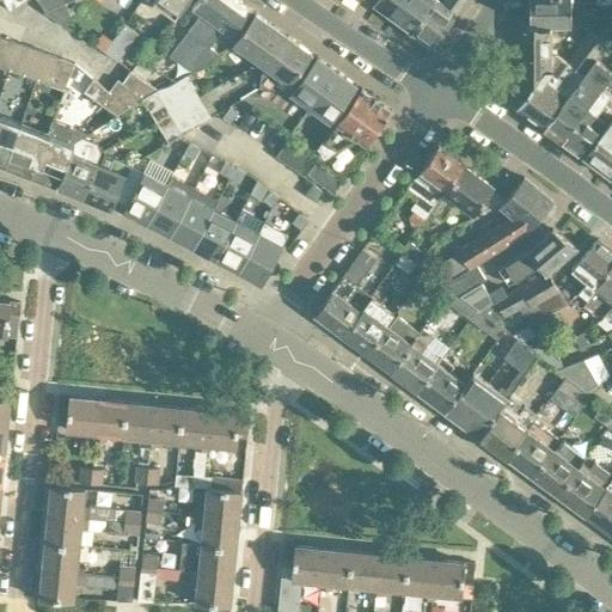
[(25,0),(2,0),(10,10),(25,0)]
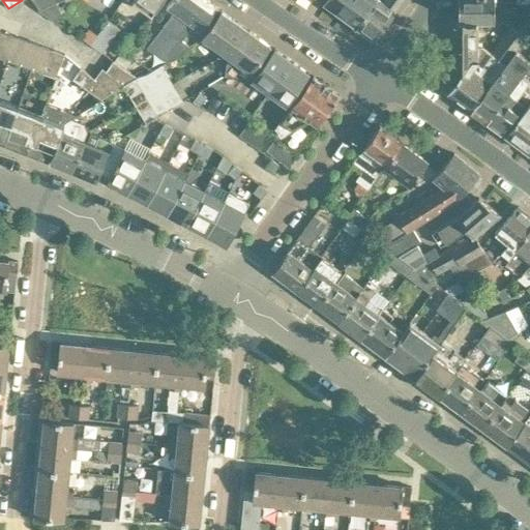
[(32,0),(39,11),(55,22),(62,13),(56,2),(61,0),(32,0)]
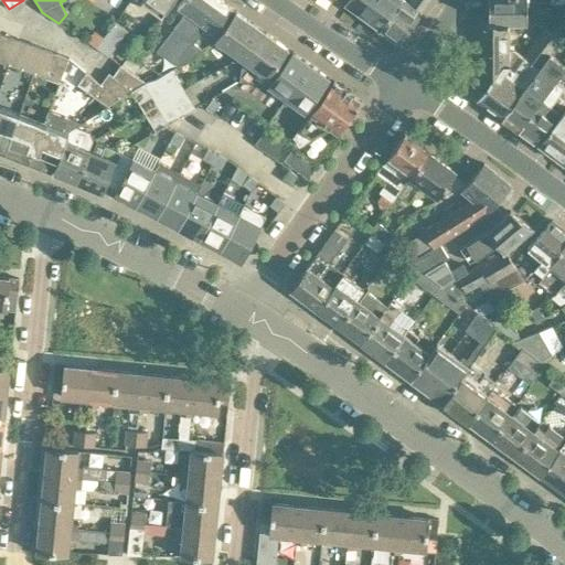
[(141,0),(140,1),(162,16),(172,0),(141,0)]
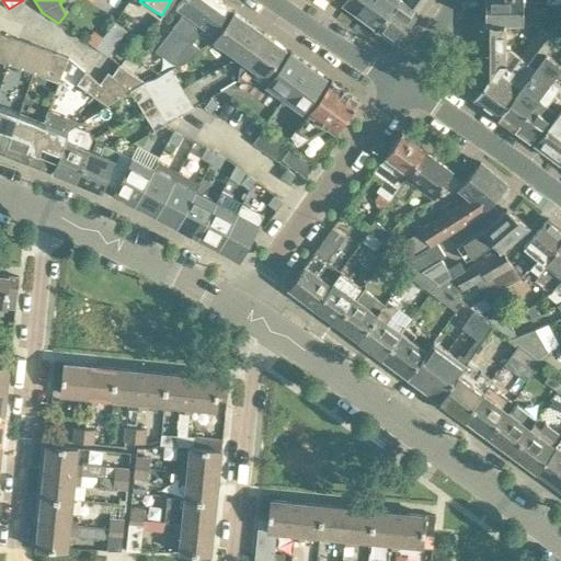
[(230,8),(219,0),(181,0),(176,7),(184,12),(163,41),(163,39),(156,50),(176,66),(201,49),(192,43),(204,27),(212,33),(230,8)]
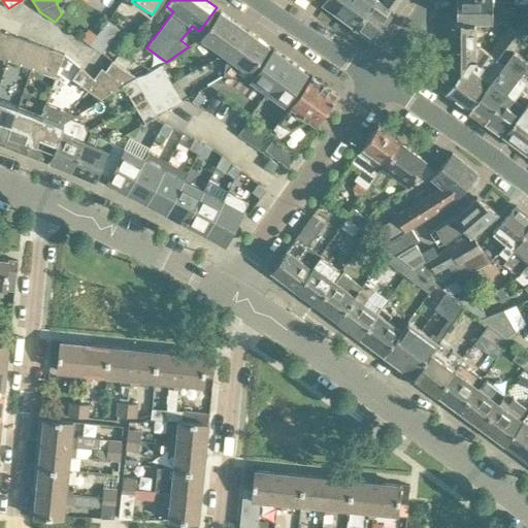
[(322,0),(322,1),(338,13),(347,0),(322,0)]
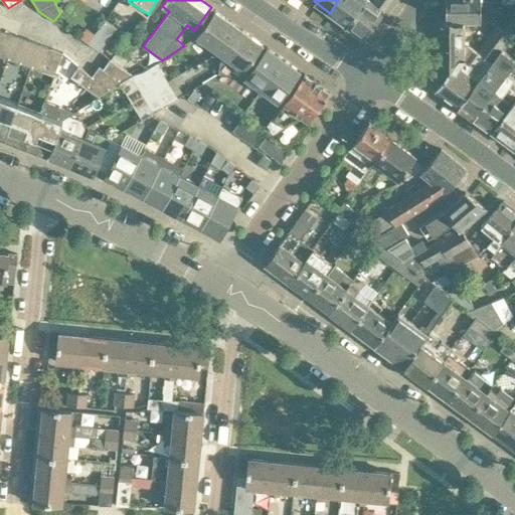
[(338,0),(330,13),(347,26),(363,0),(338,0)]
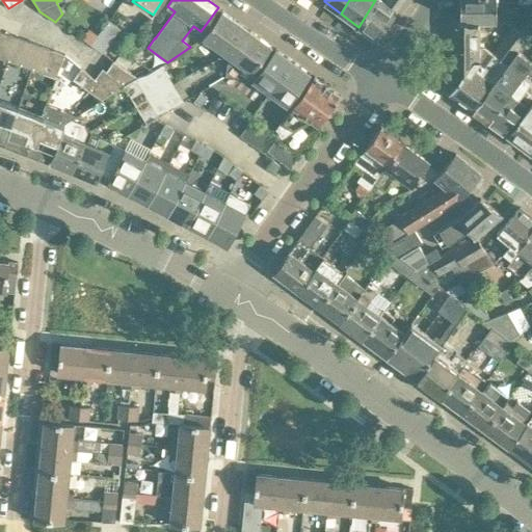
[(379,0),(375,0),(358,27),(375,38),(403,0),(387,0),(384,3),(379,0)]
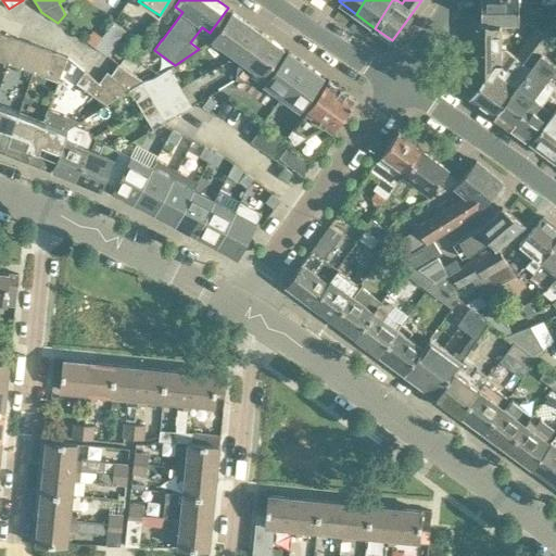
[(480,0),(481,20),(501,20),(518,20),(518,3),(526,3),(526,0),(480,0)]
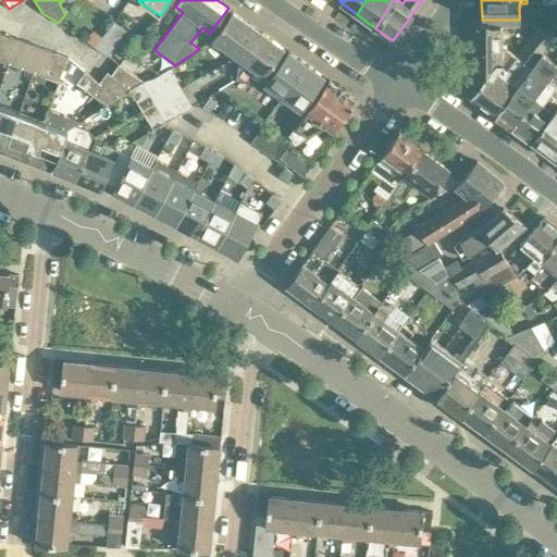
[(243,61),(263,33),(232,11),(212,39),(243,61)]
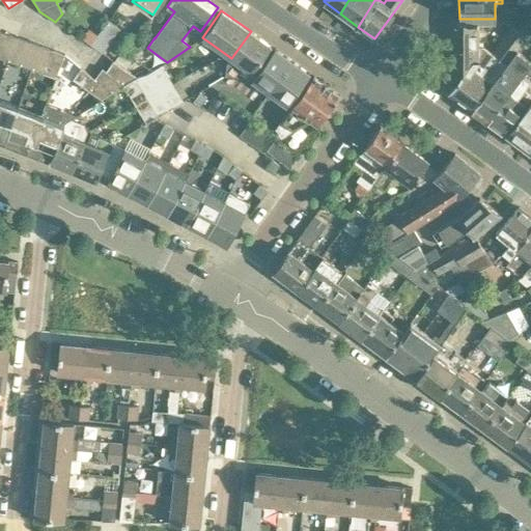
[(478,45),(478,19),(459,19),(448,19),(448,79),(448,92),(472,110),(515,51),(516,49),(527,35),(512,26),(494,52),(483,45),(478,45)]
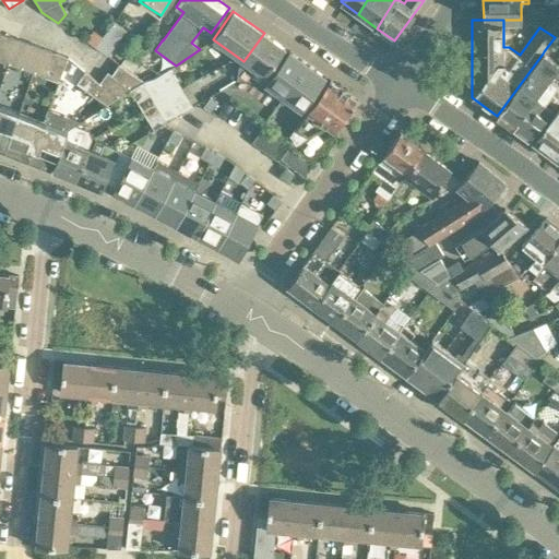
[(94,46),(107,56),(127,31),(115,21),(94,46)]
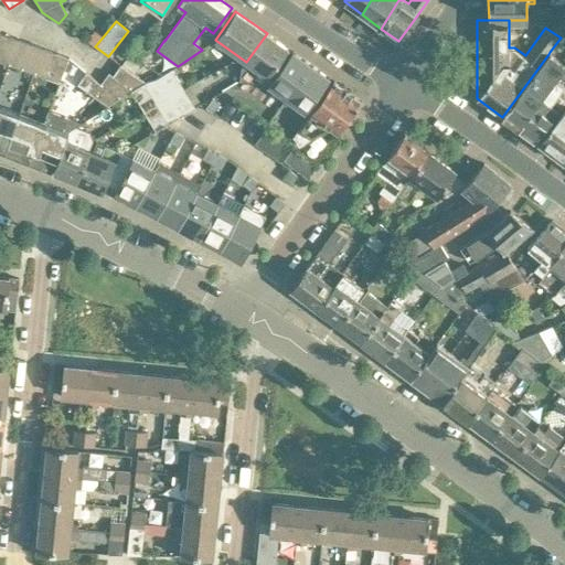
[(0,33),(0,62),(8,65),(17,39),(0,33)]
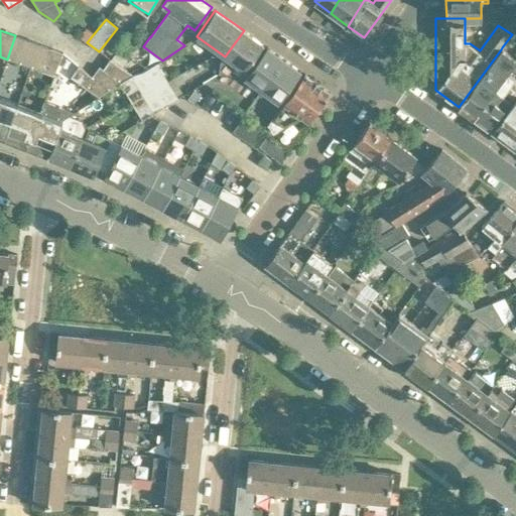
[(241,76),(263,44),(244,30),(225,56),(221,62),(220,74),(241,76)]
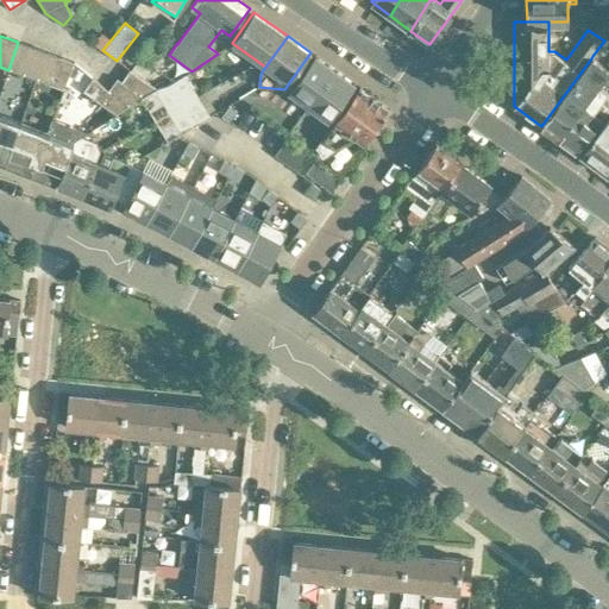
[(33,48),(18,42),(8,70),(24,75),(33,48)]
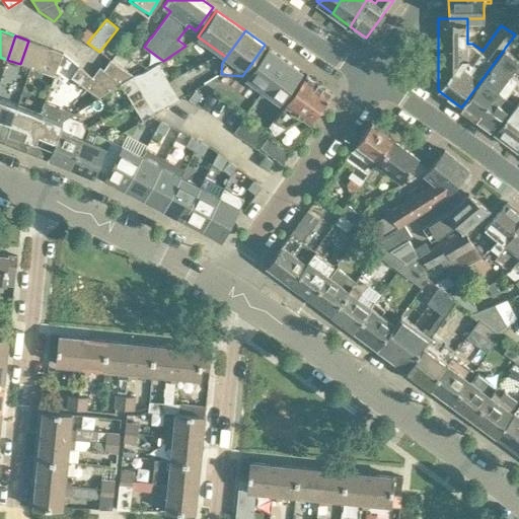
[(30,68),(31,65),(40,44),(28,41),(20,64),(30,68)]
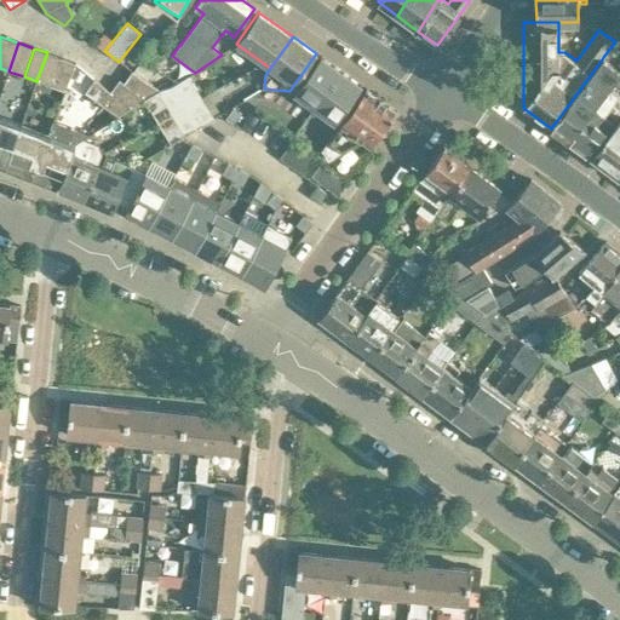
[(36,81),(51,86),(61,58),(47,52),(38,78),(36,81)]
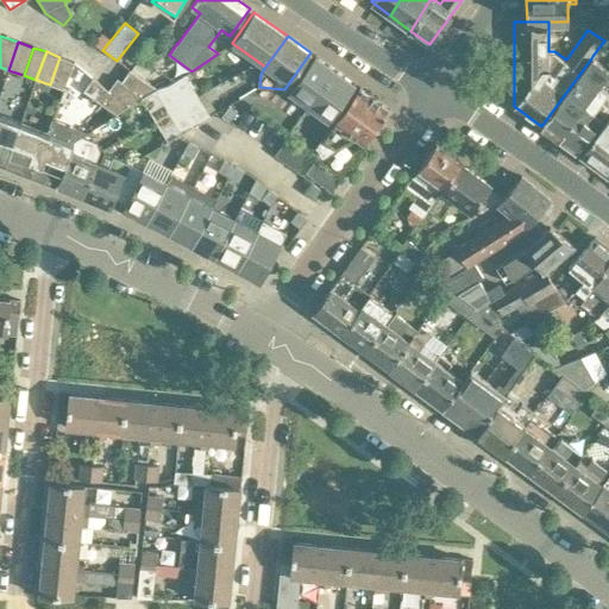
[(312,107),(337,71),(314,56),(289,90),(312,107)]
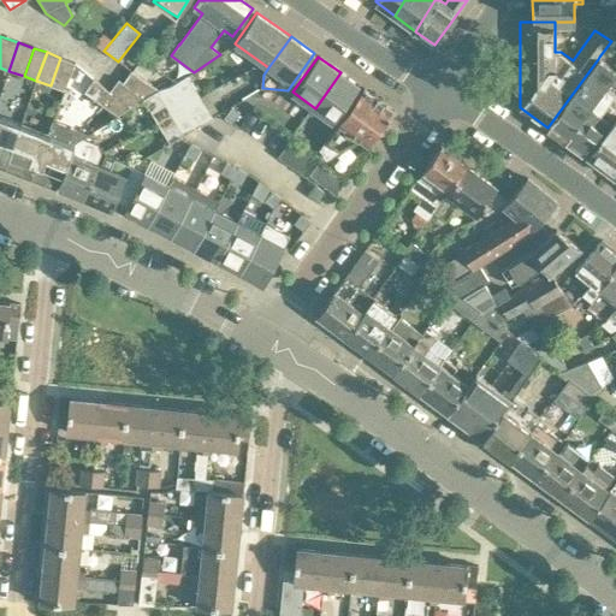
[(64,90),(75,63),(60,58),(51,86),(64,90)]
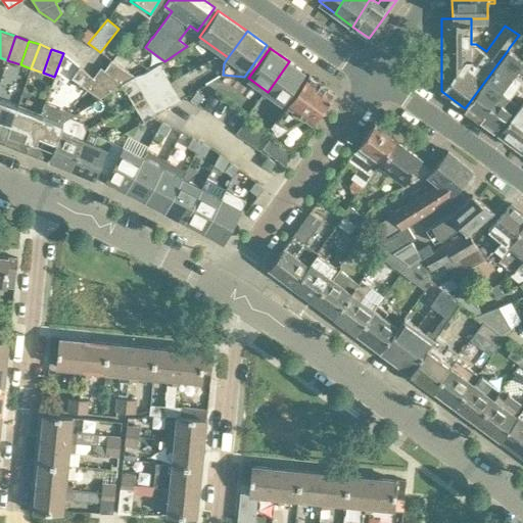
[(485,81),(468,105),(472,109),(470,111),(480,119),(514,74),(522,61),(522,60),(508,50),(485,81)]
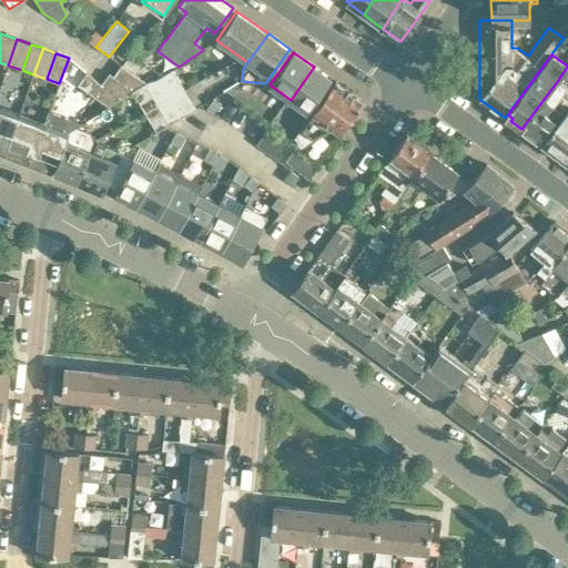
[(133,90),(143,84),(146,82),(121,64),(113,75),(133,90)]
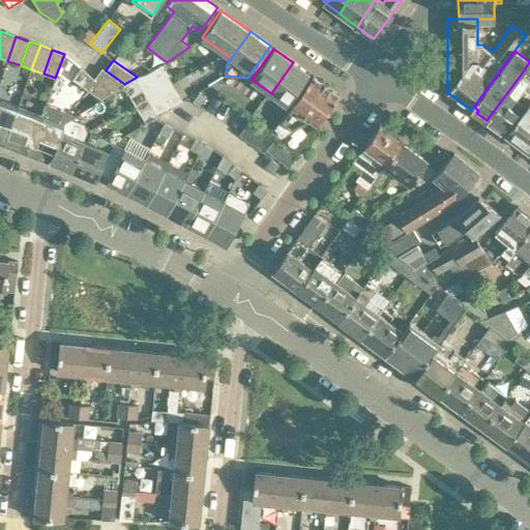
[(290,107),(310,80),(306,77),(308,74),(293,62),(271,93),(287,105),(290,107)]
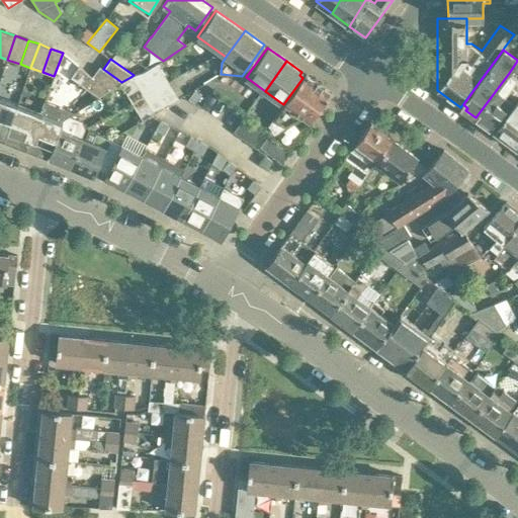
[(134,75),(132,76),(144,95),(168,81),(158,64),(146,71),(134,75)]
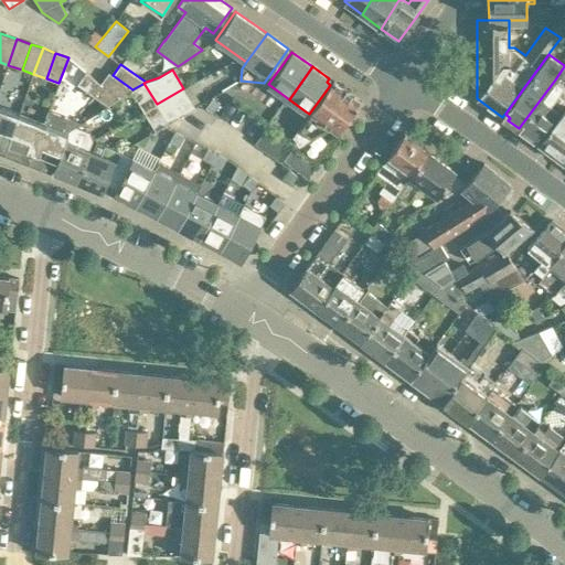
[(100,84),(86,72),(77,84),(88,92),(107,106),(120,98),(100,84)]
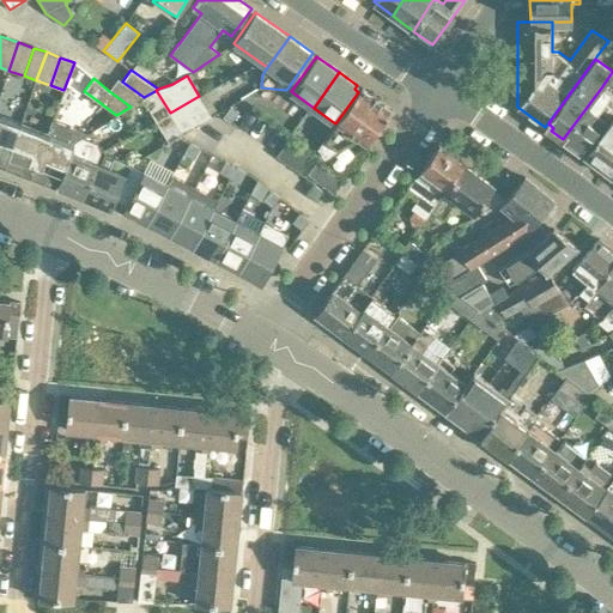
[(144,97),(122,82),(119,79),(109,91),(131,107),(144,98),(144,97)]
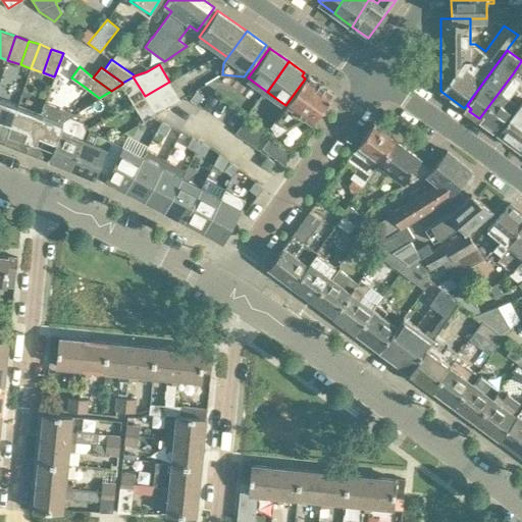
[(479,118),(478,119),(493,131),(521,93),(521,80),(513,73),(479,118)]
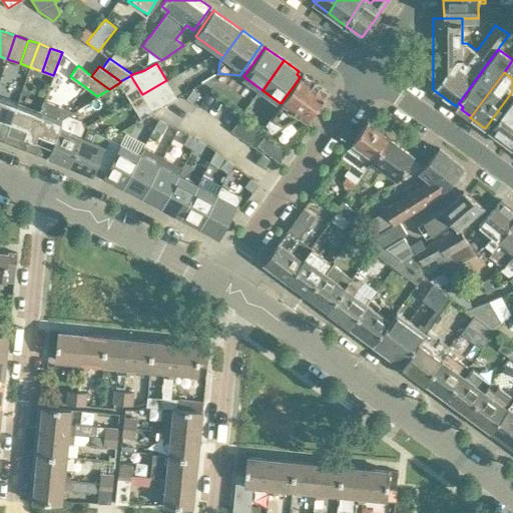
[(300,116),(307,121),(329,92),(303,73),(267,123),(272,132),(300,116)]
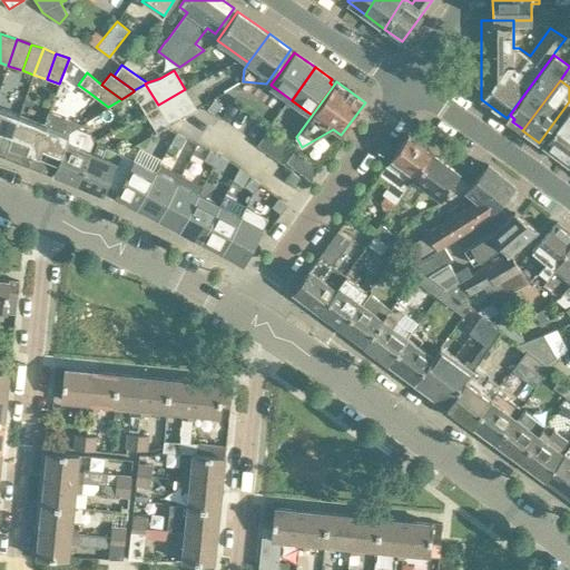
[(134,90),(133,91),(145,112),(158,105),(145,84),(144,85),(134,90)]
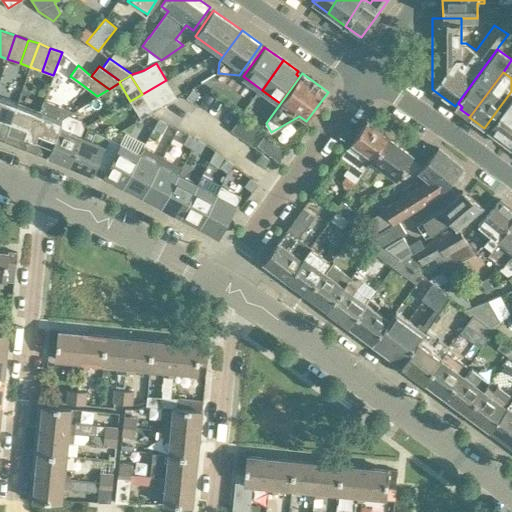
[(166,80),(142,94),(153,111),(177,98),(175,94),(166,80)]
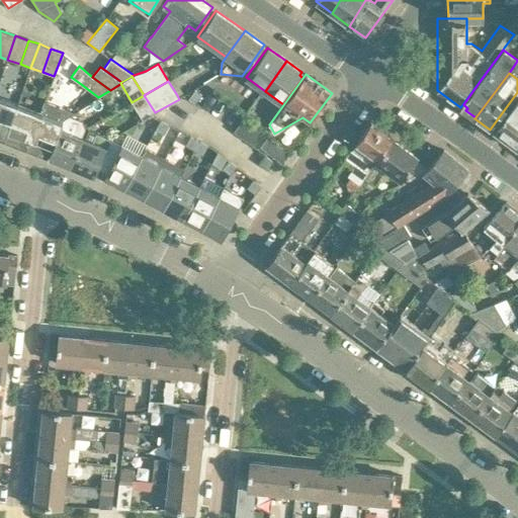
[(194,90),(188,99),(195,104),(201,95),(194,90)]
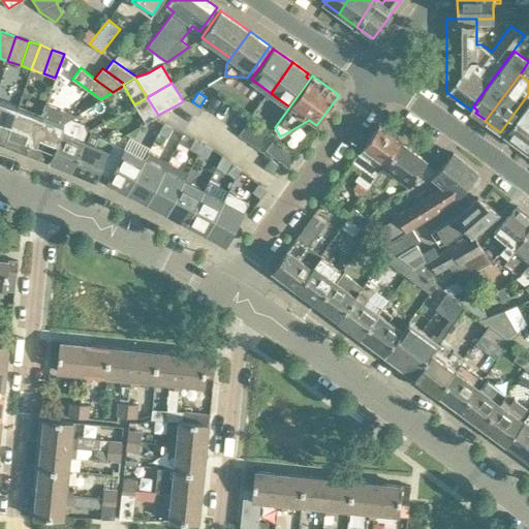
[(147,97),(134,104),(146,122),(154,118),(158,115),(147,97)]
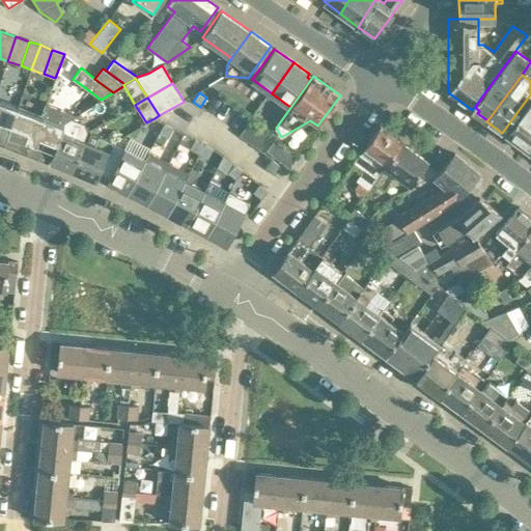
[(18,107),(0,100),(0,142),(4,144),(18,107)]
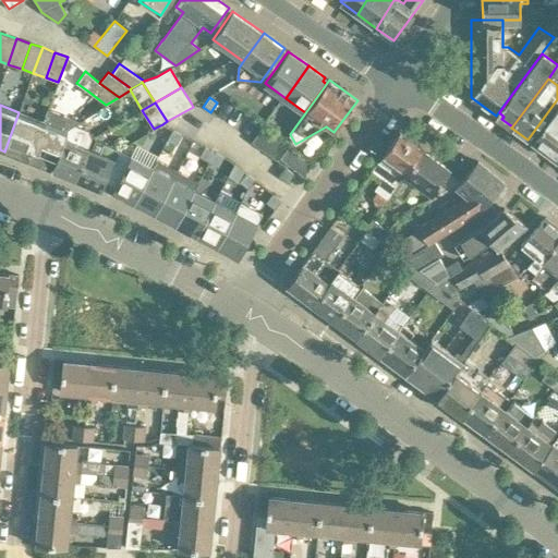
[(557,105),(531,142),(557,161),(557,160),(557,105)]
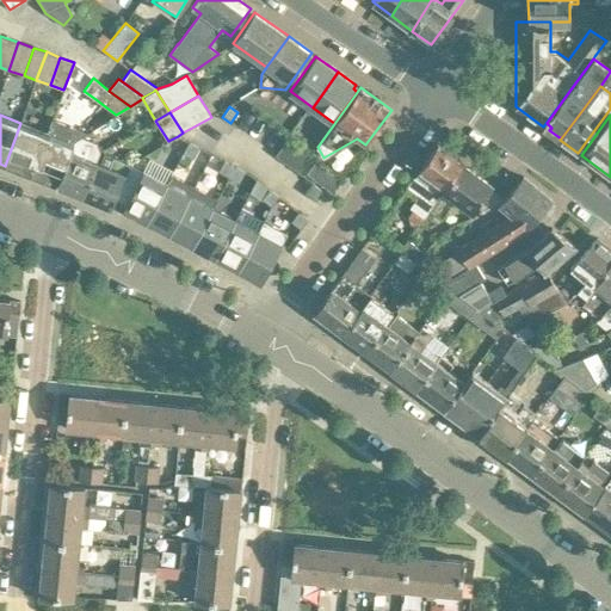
[(37,159),(31,176),(36,178),(57,186),(76,140),(82,136),(86,135),(51,122),(48,133),(37,159)]
